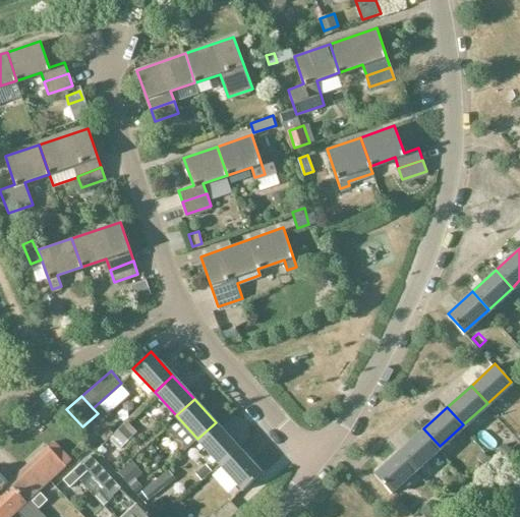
[(237,447),(216,422),(197,439),(220,463),(237,447)]
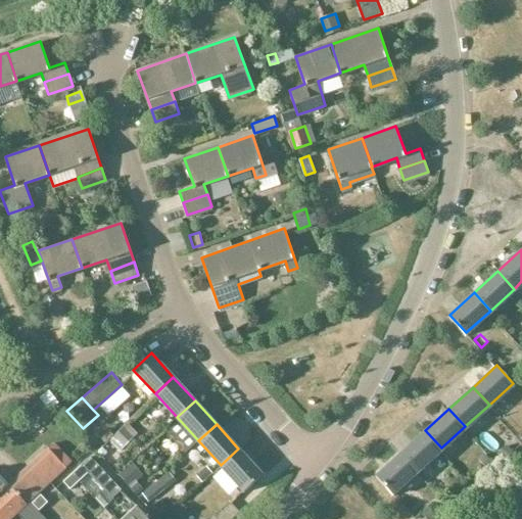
[(132,435),(123,426),(109,439),(119,449),(132,435)]
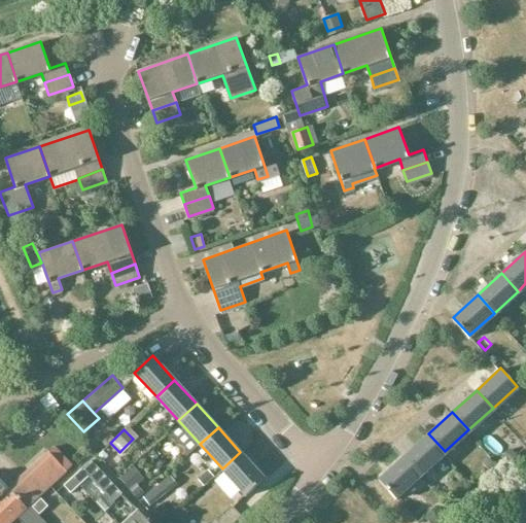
[(421,473),(445,451),(428,433),(405,455),(421,473)]
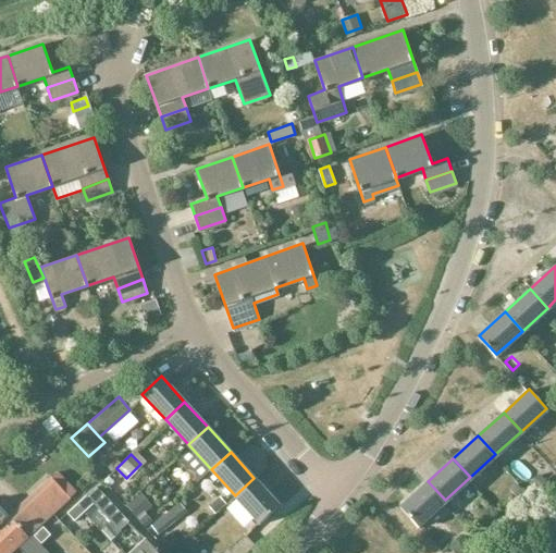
[(56,471),(51,476),(70,495),(74,491),(56,471)]
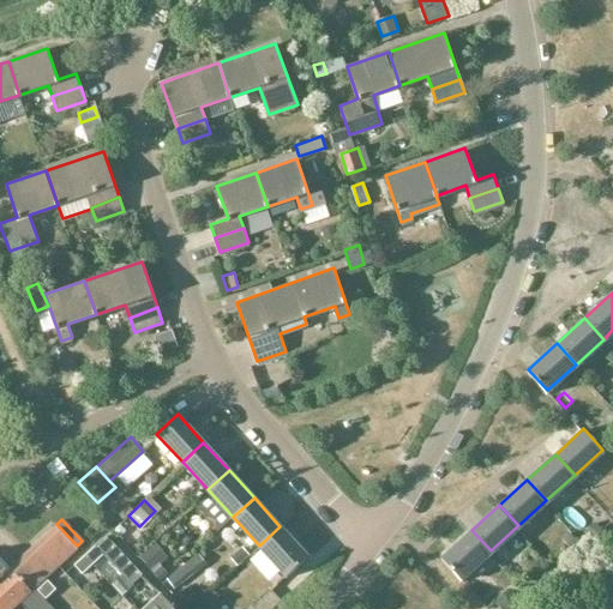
[(600,529),(594,522),(582,531),(589,538),(600,529)]
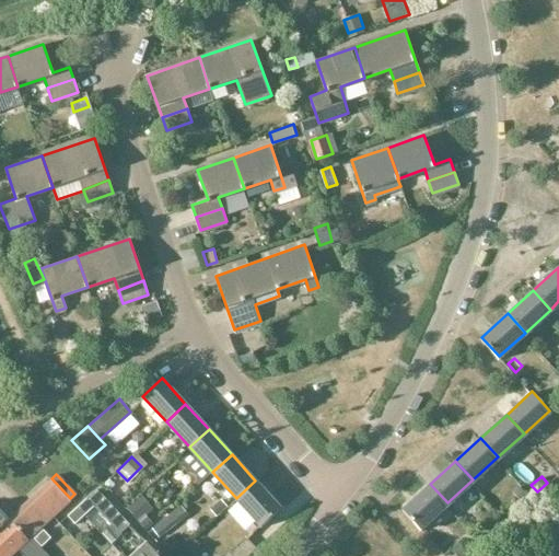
[(114,482),(108,477),(104,483),(108,487),(114,482)]
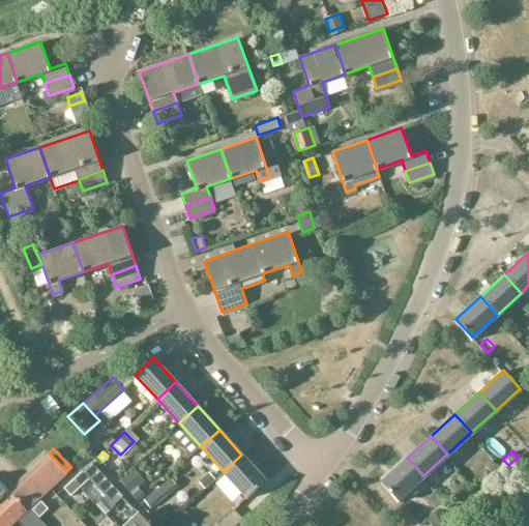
[(6,492),(24,512),(66,471),(49,453),(6,492)]
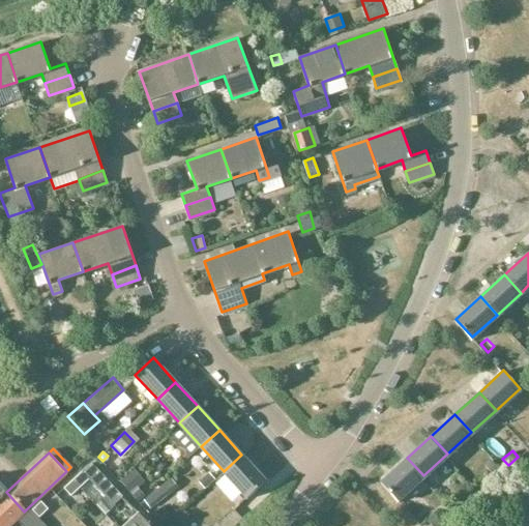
[(245,495),(264,478),(241,455),(224,471),(245,495)]
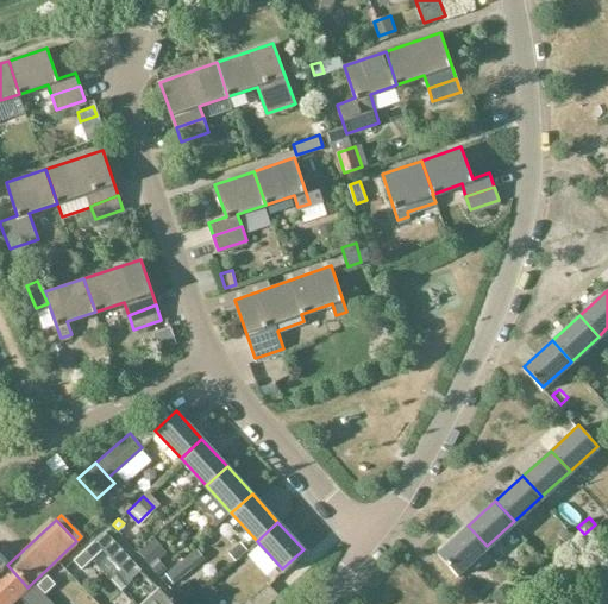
[(468,526),(439,551),(458,572),(487,546),(468,526)]
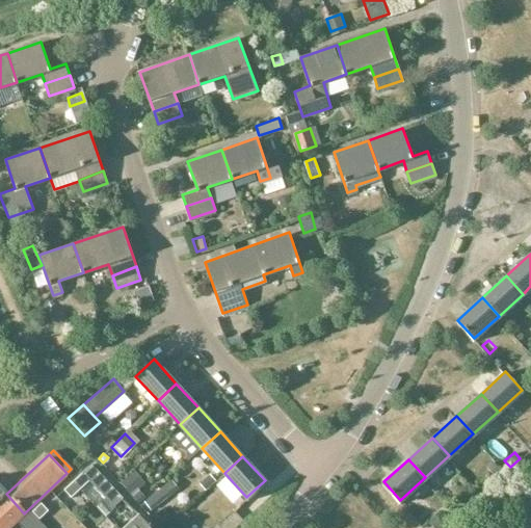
[(90,463),(81,471),(88,478),(104,495),(113,486),(90,463)]
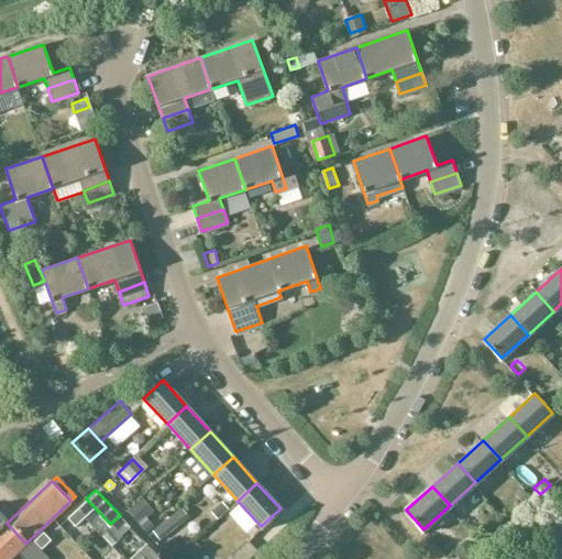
[(152,513),(141,499),(129,510),(145,530),(152,526),(145,517),(152,513)]
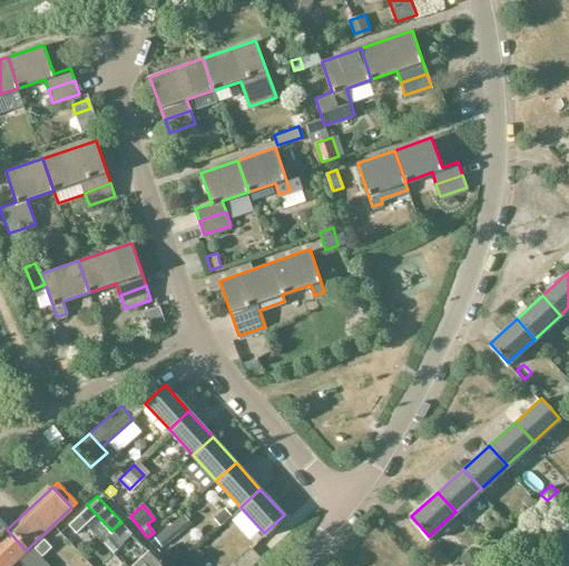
[(84,523),(94,514),(86,506),(76,515),(84,523)]
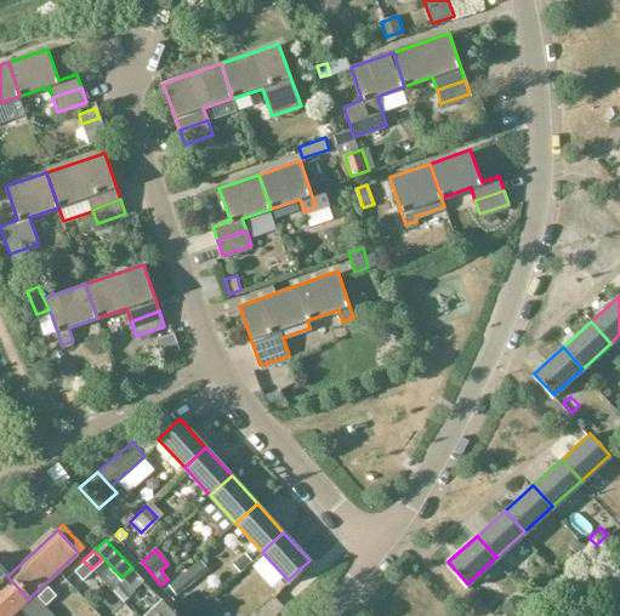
[(250,560),(243,551),(231,562),(238,570),(250,560)]
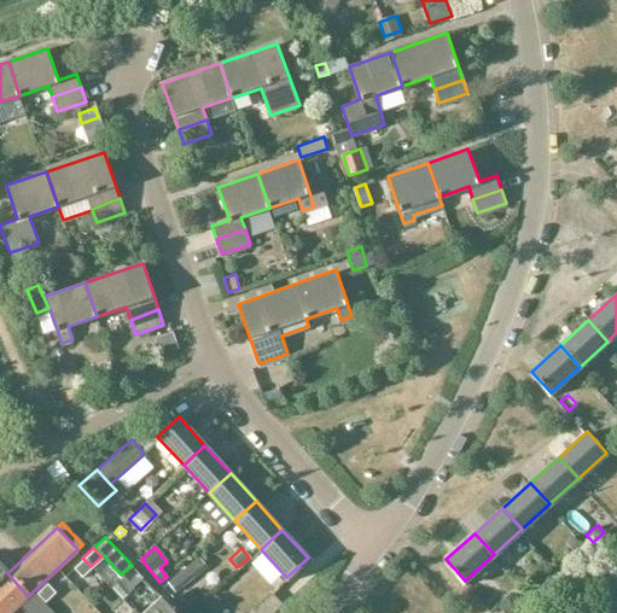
[(91,566),(82,558),(73,567),(81,576),(91,566)]
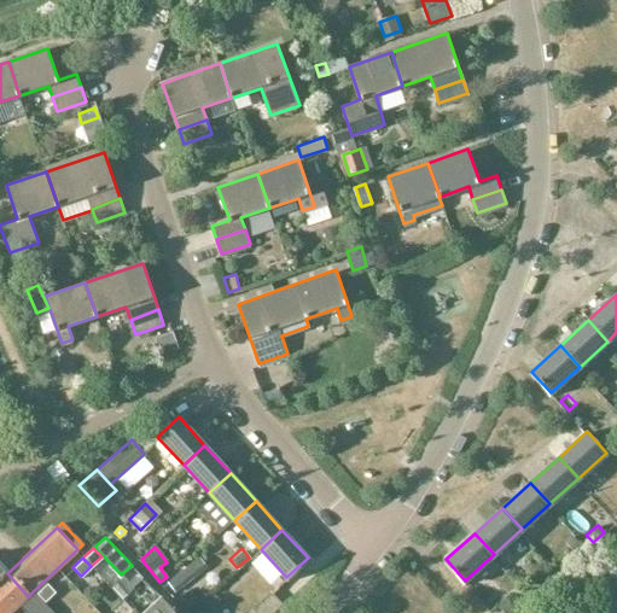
[(203,567),(196,558),(168,579),(175,589),(203,567)]
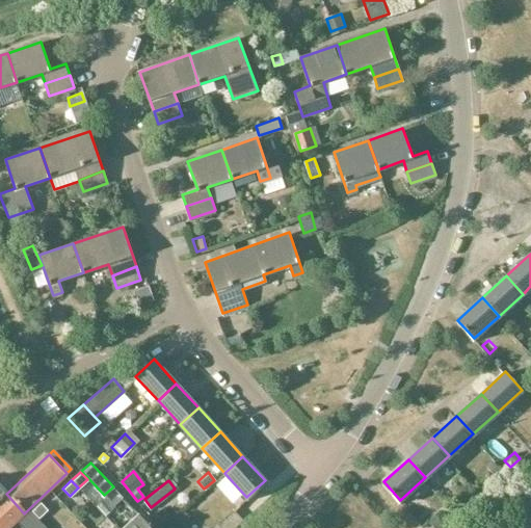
[(113,486),(104,495),(112,504),(122,496),(113,486)]
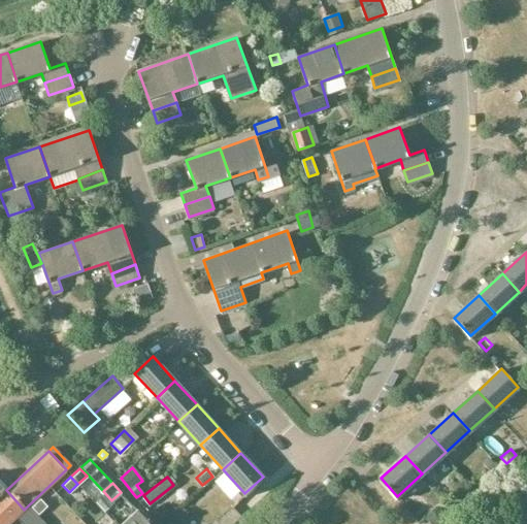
[(0,523),(7,523),(24,510),(6,490),(0,495),(0,523)]
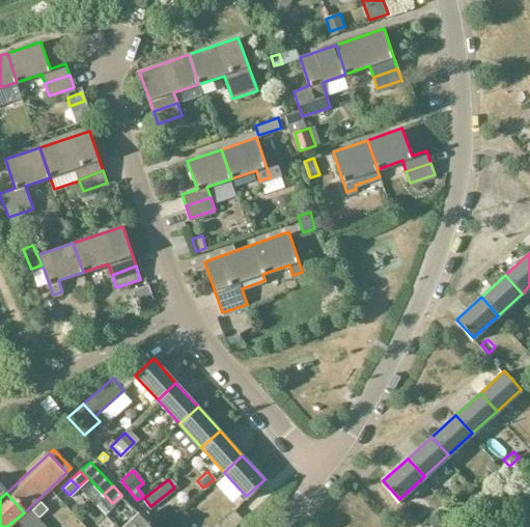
[(457,502),(452,496),(441,505),(447,511),(457,502)]
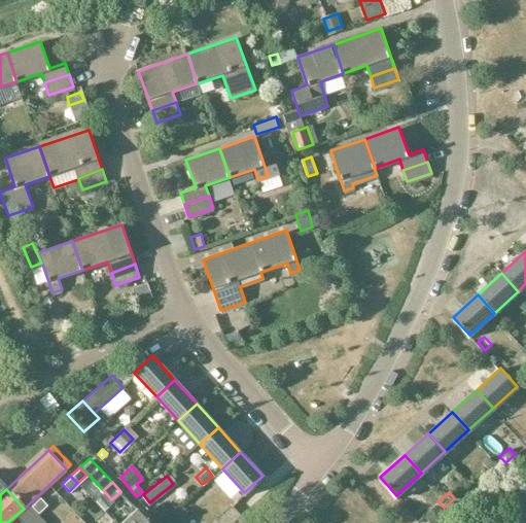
[(39,495),(30,503),(37,512),(45,502),(39,495)]
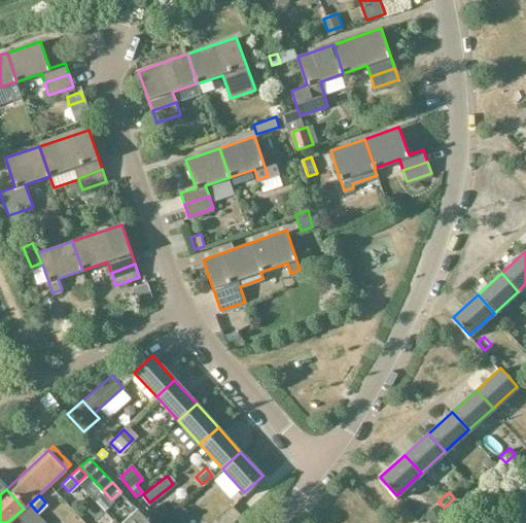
[(232,522),(241,514),(233,504),(216,520),(218,522),(232,522)]
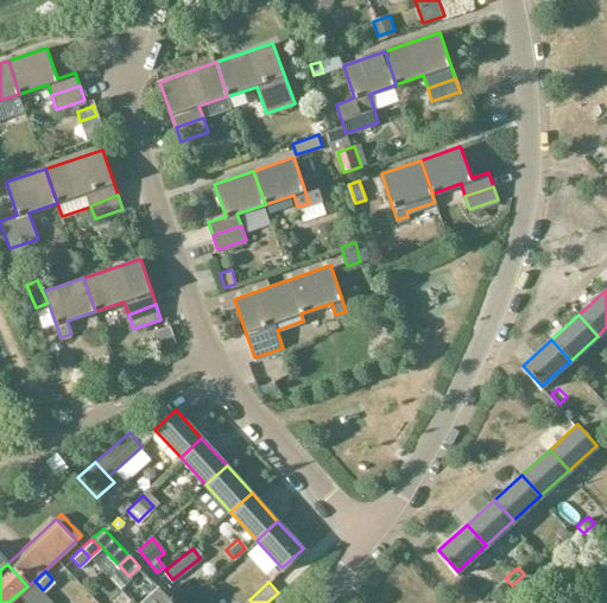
[(219,595),(209,584),(201,591),(210,602),(219,595)]
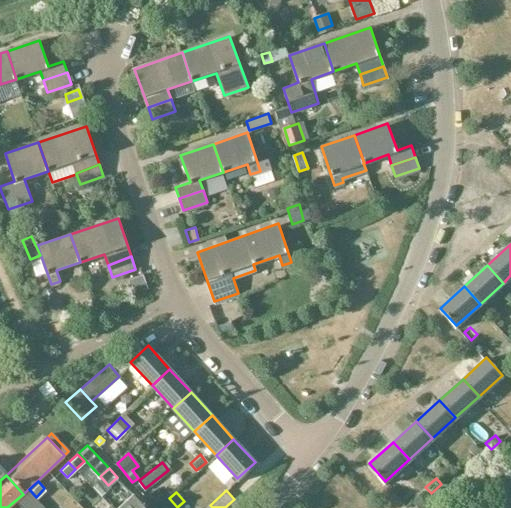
[(141,507),(130,496),(116,507),(141,507)]
